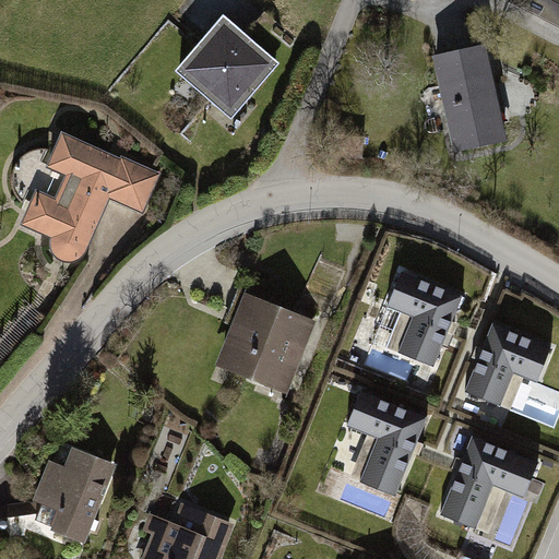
[(558,0),(516,0),(554,20),(558,10),(558,0)]
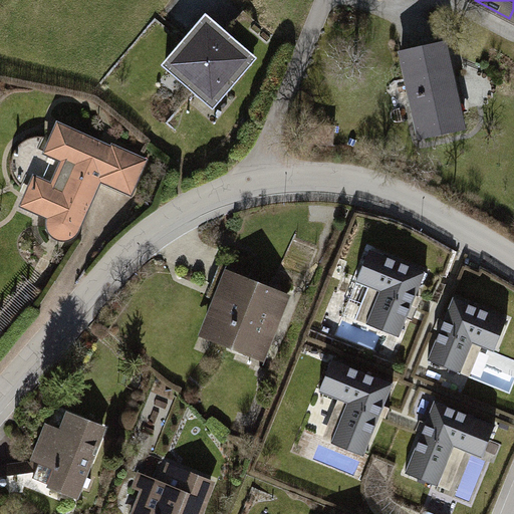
[(206,18),(165,65),(196,92),(227,89),(254,58),(206,18)]
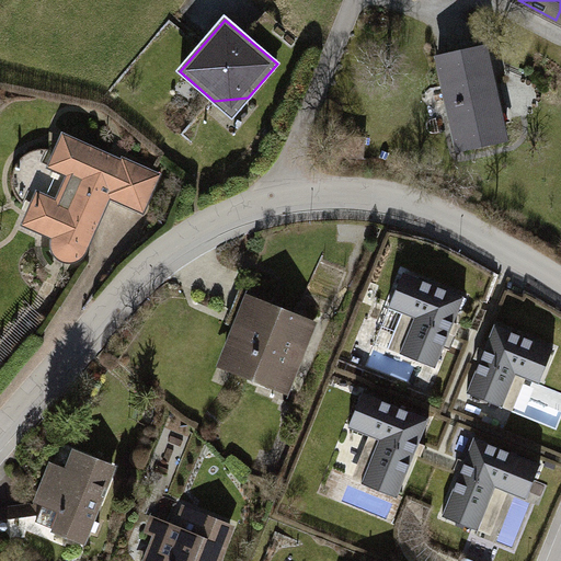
[(485,48),(438,58),(444,88),(450,86),(454,104),(448,105),(458,150),(505,139),(485,48)]
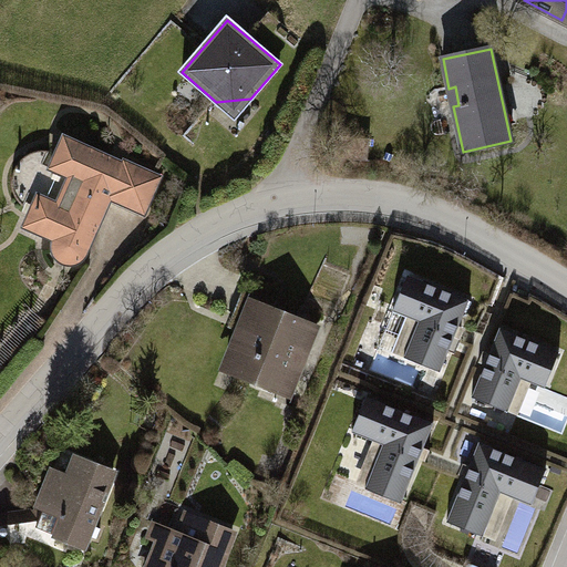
[(33,213),(29,225),(40,229),(39,233),(55,239),(53,243),(53,249),(75,258),(74,263),(78,261),(82,259),(84,255),(99,224),(90,219),(99,202),(106,205),(110,198),(142,212),(144,208),(146,209),(158,182),(155,181),(157,176),(125,162),(124,164),(78,144),(76,147),(65,142),(61,153),(58,152),(51,168),(70,177),(58,204),(38,196),(31,212),(33,213)]
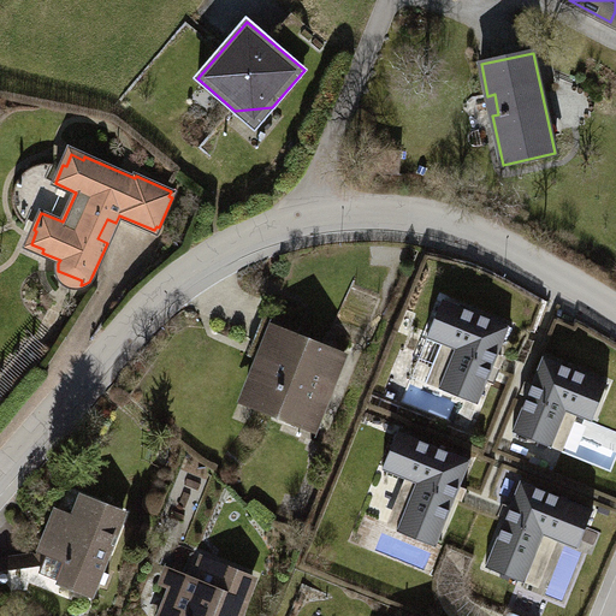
[(510,326),(443,298),(427,338),(455,350),(439,389),(478,404),(510,326)]
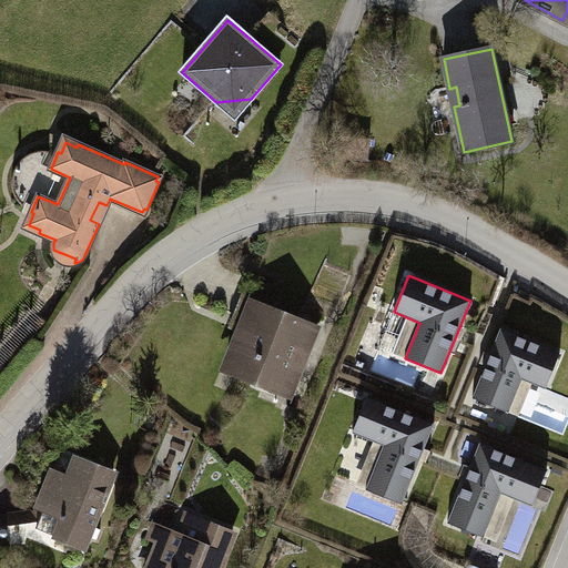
[(246,320),(226,366),(236,371),(236,372),(255,379),(256,377),(272,384),(274,381),(275,381),(279,374),(293,379),(294,377),(295,377),(315,328),(274,311),(282,291),(249,277),(234,314),(246,320)]
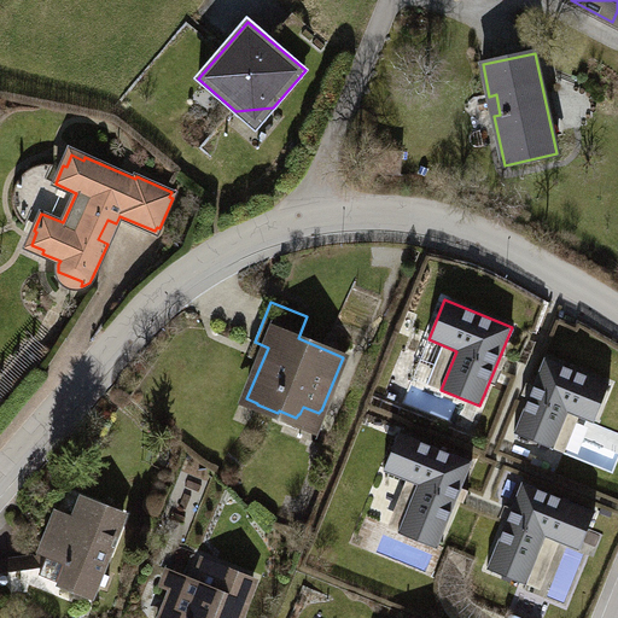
[(610,384),(544,357),(514,432),(554,448),(569,413),(594,423),(610,384)]
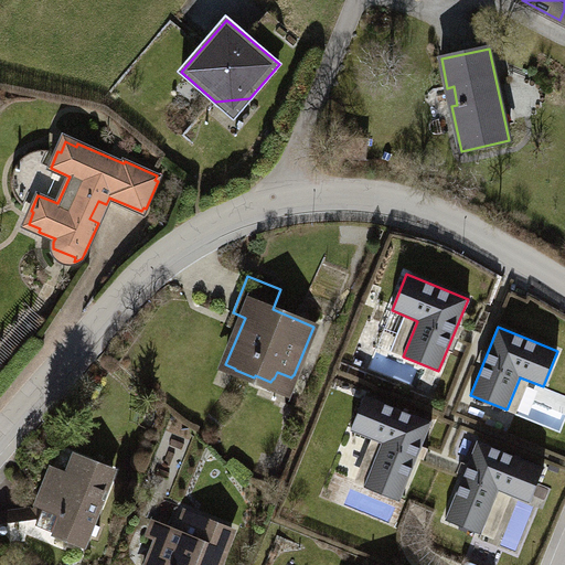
[(433,422),(365,395),(351,430),(382,444),(364,487),(401,501),(433,422)]
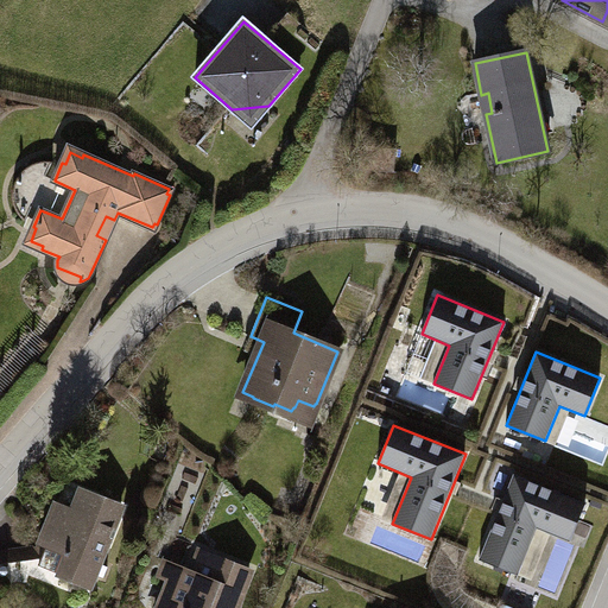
[(570,542),(586,502),(514,474),(479,559),(518,575),(537,529),(570,542)]
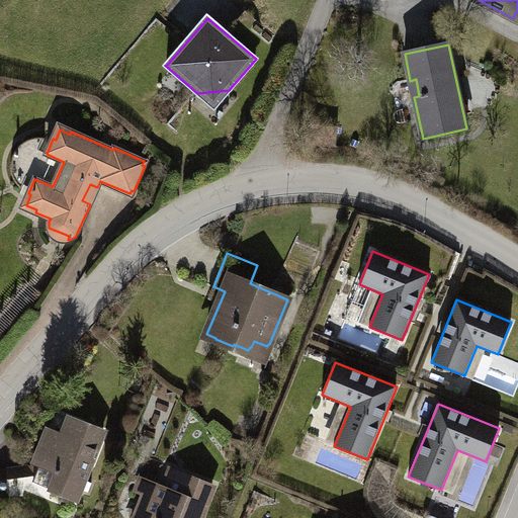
[(32,471),(36,472),(32,482),(77,499),(104,432),(70,418),(62,436),(49,430),(32,471)]
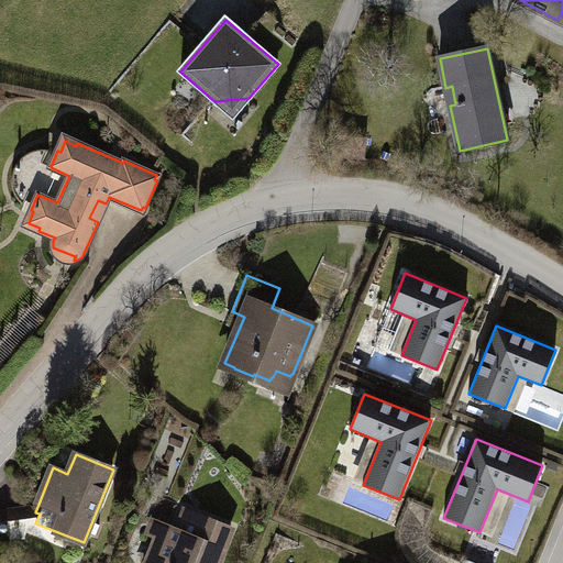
[(159,536),(148,562),(217,562),(232,528),(188,510),(180,529),(167,525),(163,537),(159,536)]
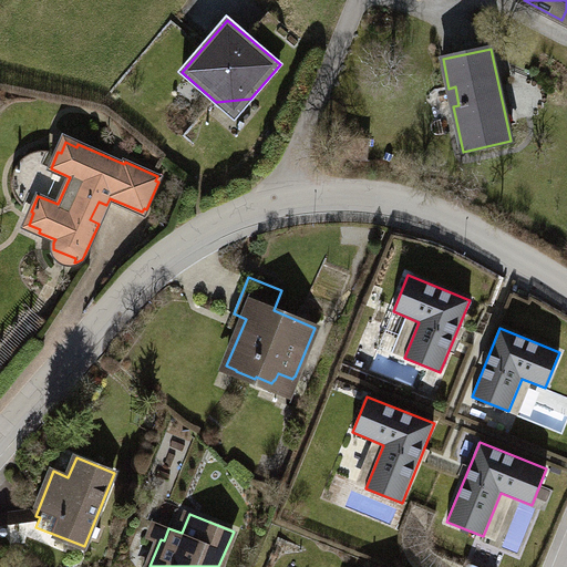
[(40,517),(35,516),(0,519),(0,531),(35,527),(40,517)]
